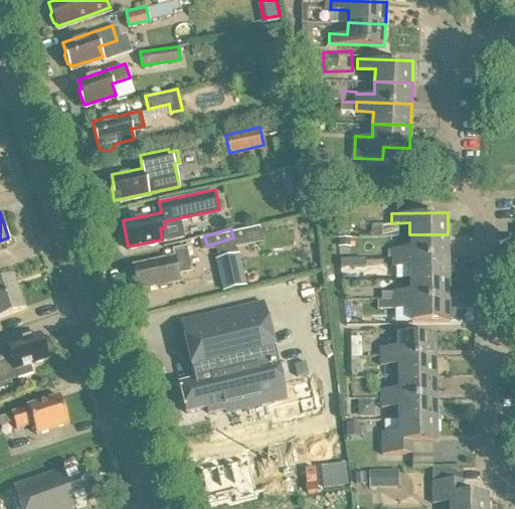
[(410,248),(393,248),(393,257),(449,256),(448,234),(409,234),(410,248)]
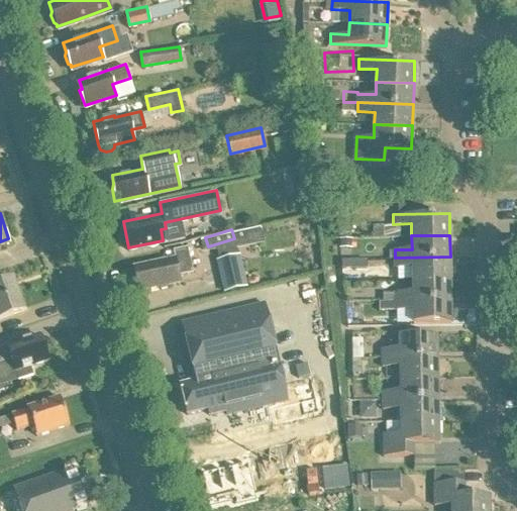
[(174,254),(133,264),(138,289),(158,285),(160,286),(166,285),(167,282),(181,279),(179,272),(193,269),(187,243),(173,246),(174,254)]
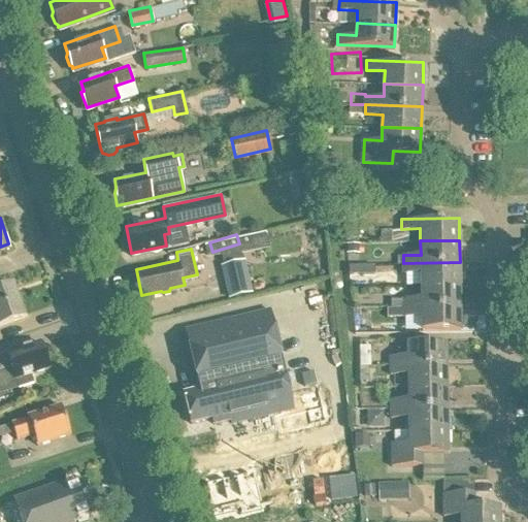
[(252,291),(244,258),(221,264),(228,296),(252,291)]
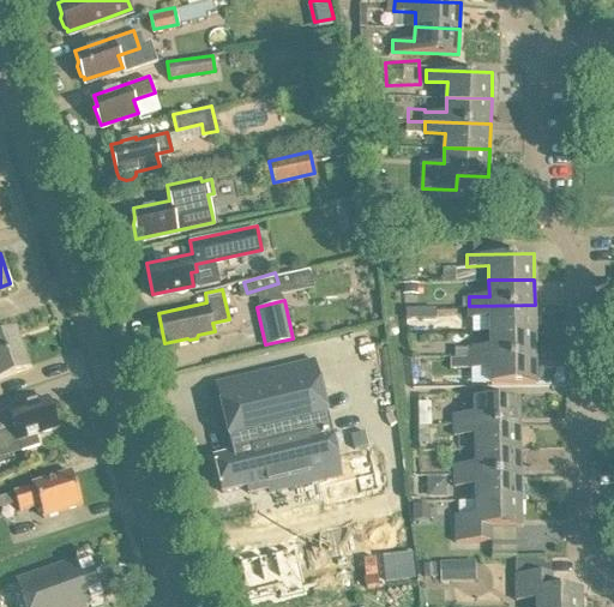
[(535,305),(469,306),(469,317),(489,317),(489,330),(535,330),(535,305)]
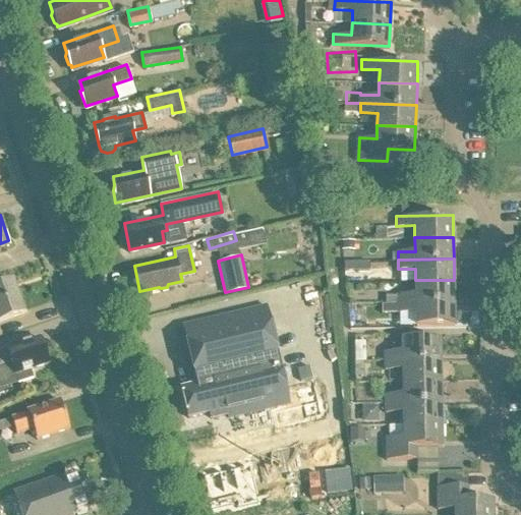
[(347,262),(347,276),(371,275),(371,262),(347,262)]
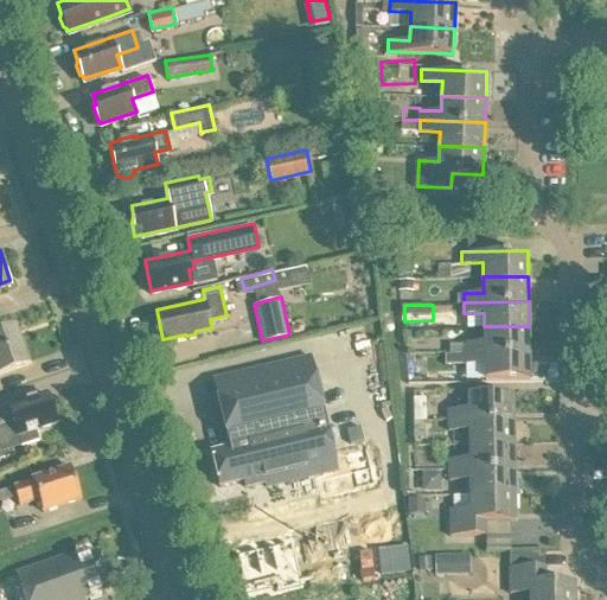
[(13,323),(0,327),(0,369),(26,361),(13,323)]
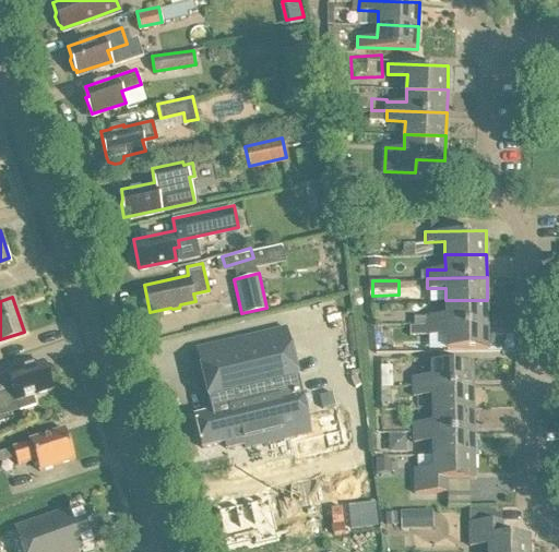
[(487,300),(445,300),(447,315),(427,315),(427,324),(487,323),(487,300)]
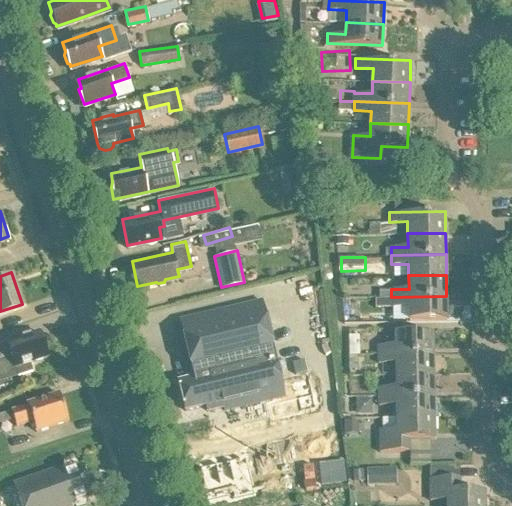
[(446,296),(391,297),(392,306),(409,306),(410,318),(447,317),(446,296)]
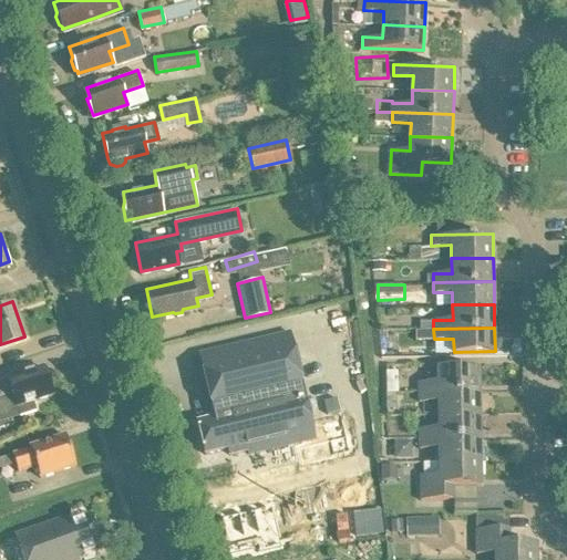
[(197,421),(205,453),(227,447),(229,453),(246,448),(247,452),(315,436),(289,330),(198,352),(214,416),(197,421)]
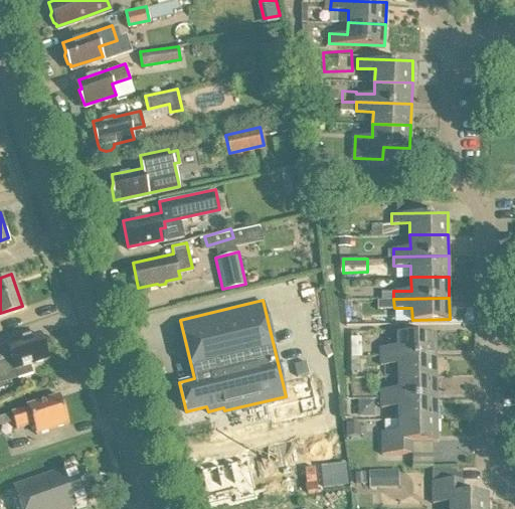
[(38,331),(0,343),(0,357),(9,354),(16,375),(32,370),(29,362),(46,356),(38,331)]
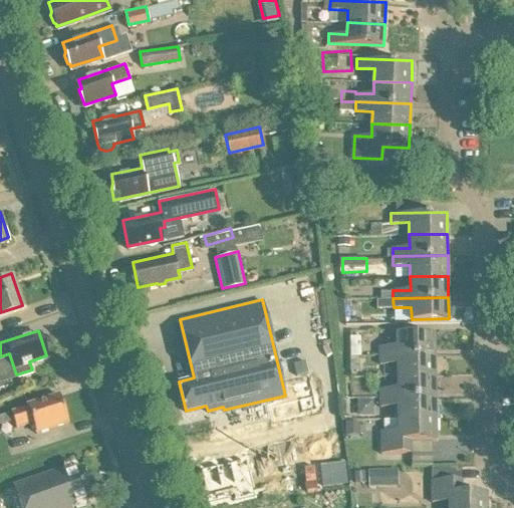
[(435,331),(397,331),(398,345),(379,345),(379,353),(436,352),(435,331)]
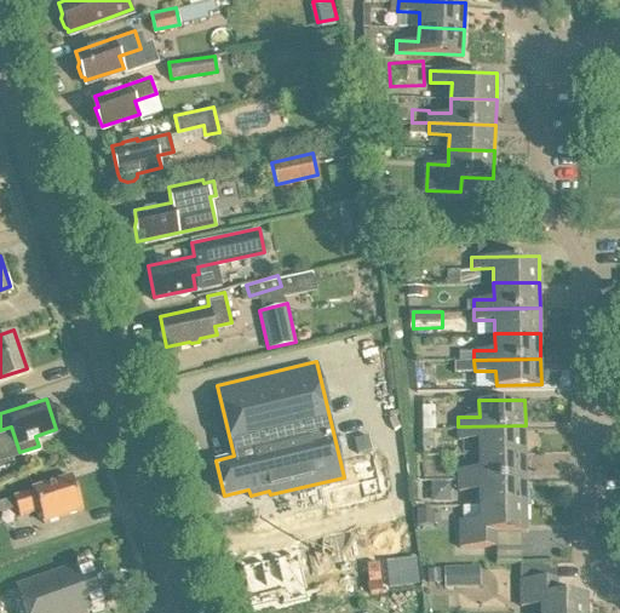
[(526,425),(458,427),(458,439),(480,437),(480,452),(526,451),(526,425)]
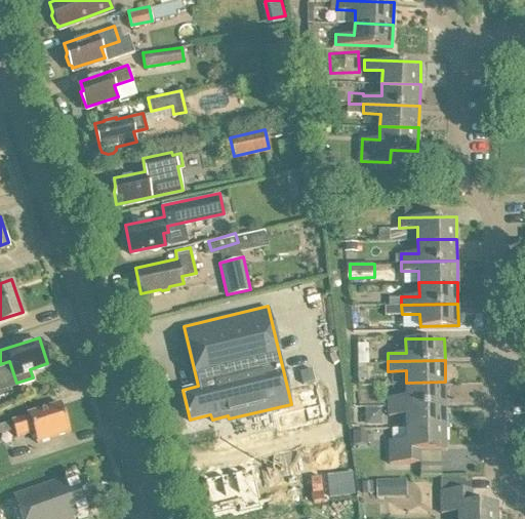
[(407,396),(389,397),(389,405),(446,404),(445,382),(406,383),(407,396)]
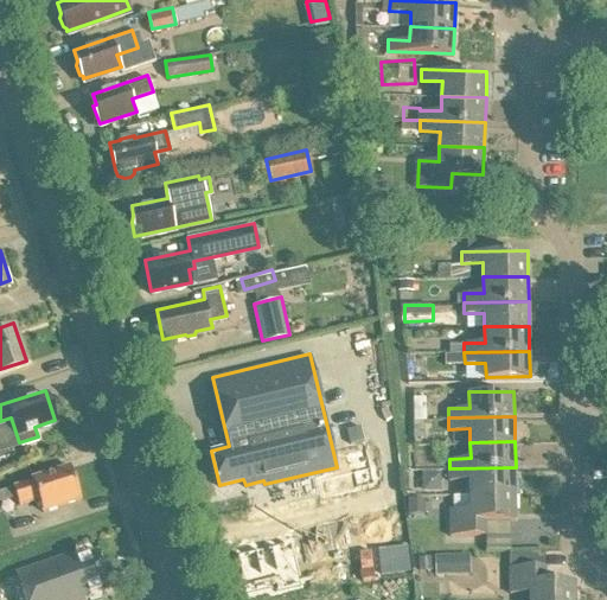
[(31,477),(13,483),(18,502),(38,496),(42,508),(80,496),(69,461),(31,474),(31,477)]
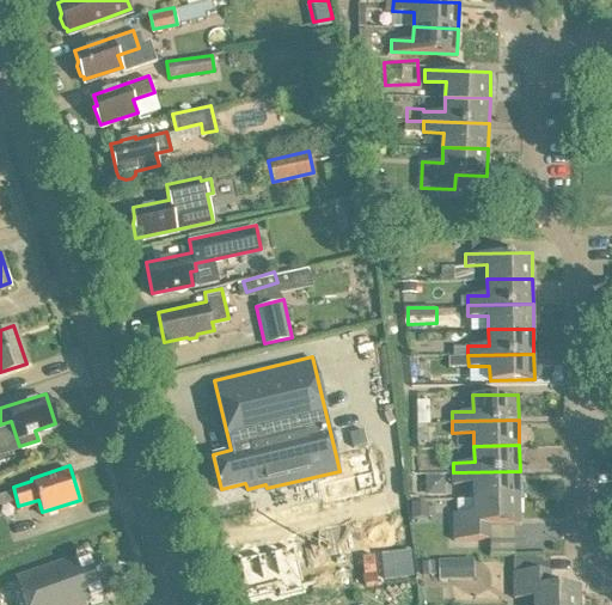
[(520,471),(453,472),(453,483),(475,483),(475,497),(520,496),(520,471)]
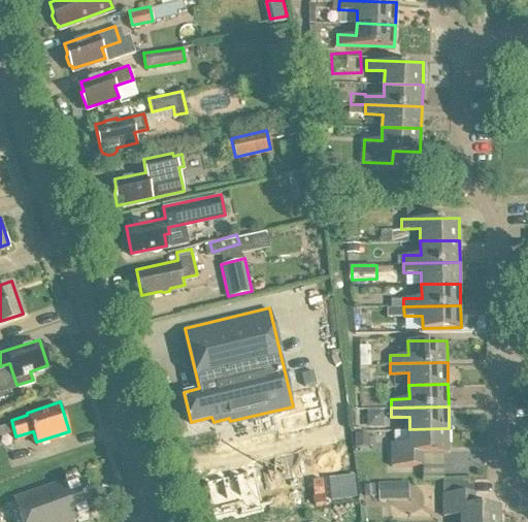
[(409,429),(410,443),(391,443),(392,465),(424,464),(423,451),(450,450),(449,428),(409,429)]
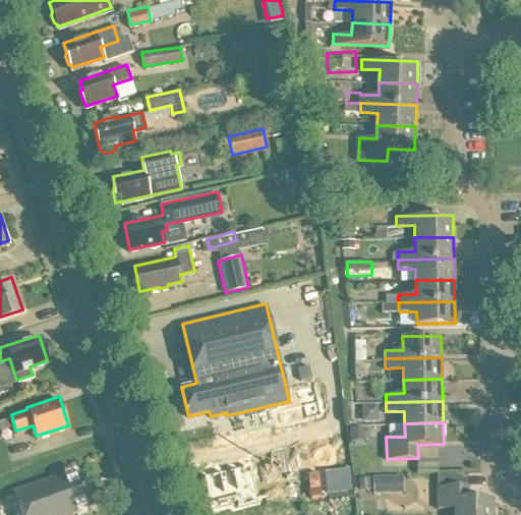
[(244,432),(247,456),(268,454),(265,428),(244,432)]
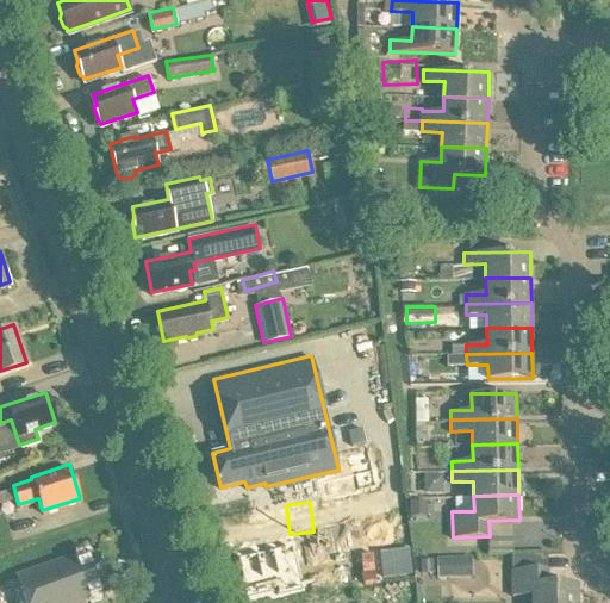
[(292,541),(238,553),(243,572),(241,573),(243,585),(247,584),(248,588),(273,582),(274,586),(302,579),(292,541)]
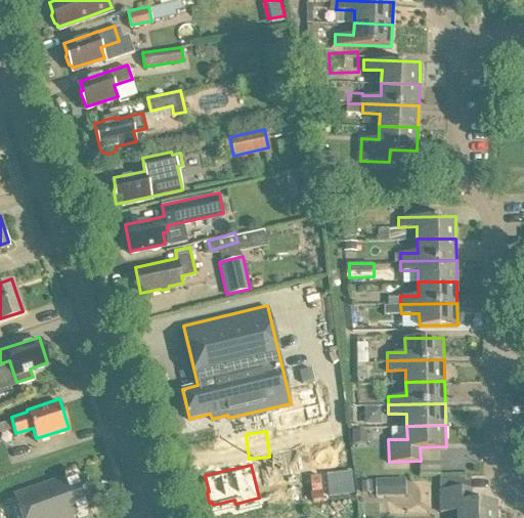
[(72,517),(71,513),(93,505),(82,474),(66,480),(62,473),(12,491),(22,517),(72,517)]
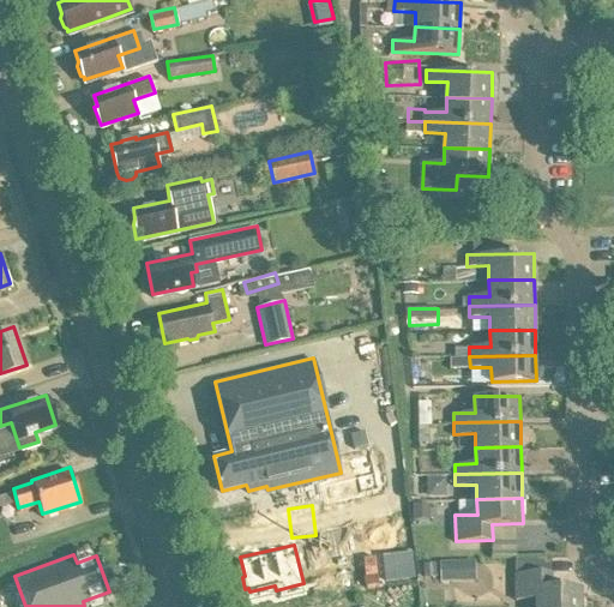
[(441,575),(476,574),(475,554),(441,556),(441,575)]
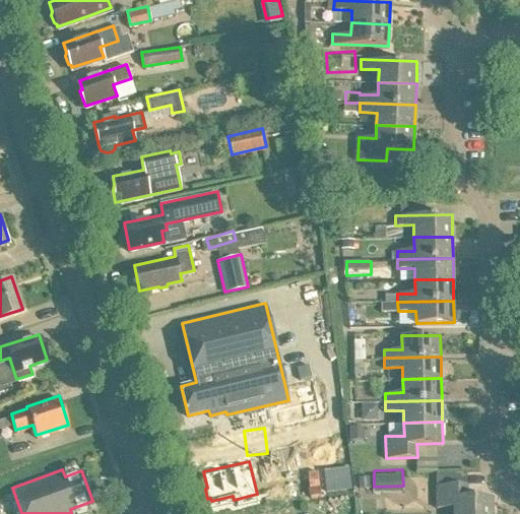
[(467,484),(436,485),(437,507),(454,507),(454,513),(494,513),(494,497),(468,497),(467,484)]
